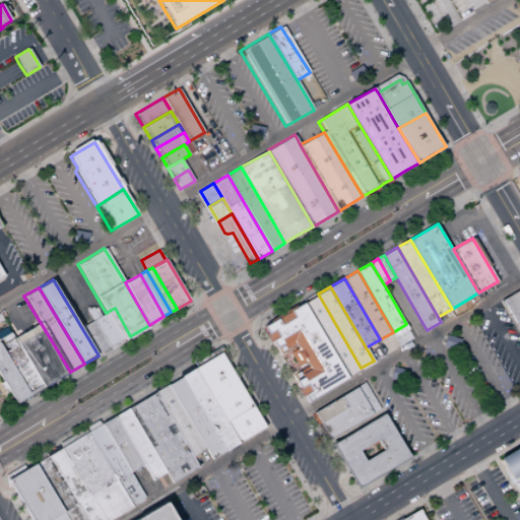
[(519,307),(519,287),(500,300),(509,314),(519,307)]
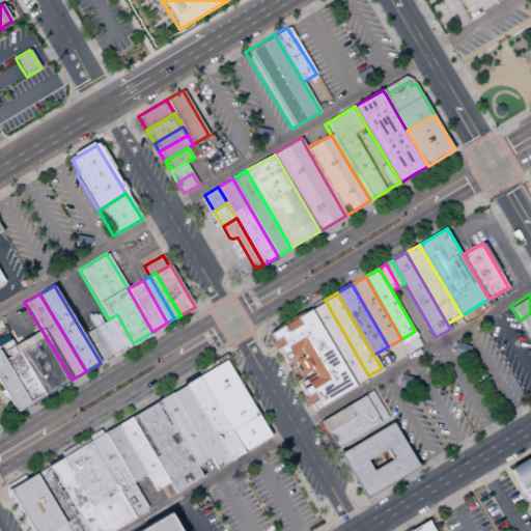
[(311,308),(325,300),(368,375),(356,383),(322,327),(311,308)]
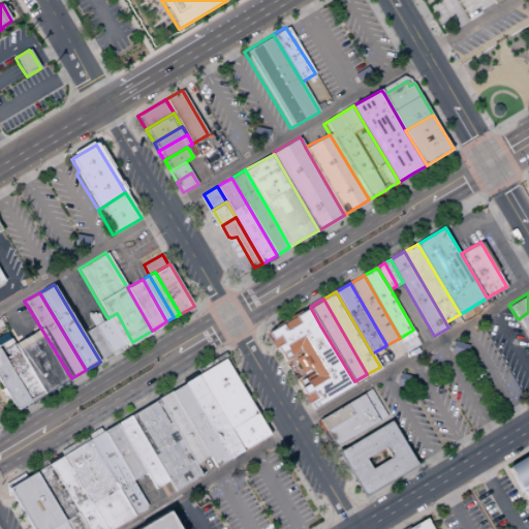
[(294,316),(305,335),(320,325),(310,307),(294,316)]
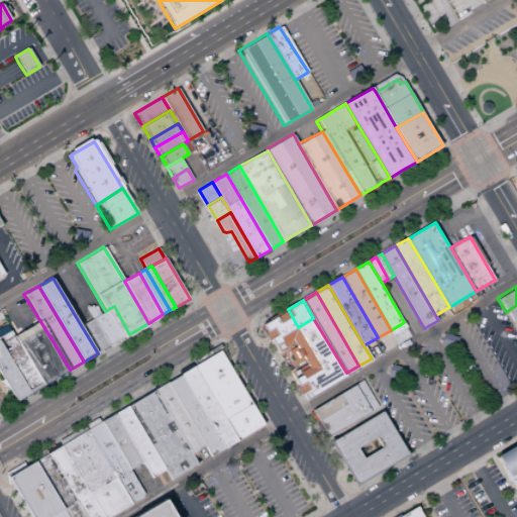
[(516,305),(506,312),(510,319),(516,314),(516,305)]
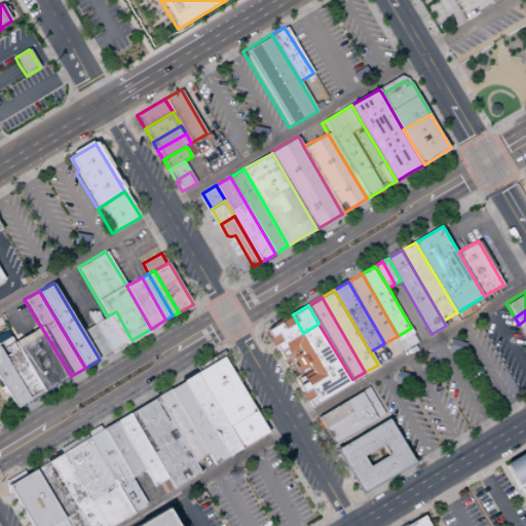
[(107,316),(116,311),(132,340),(123,345),(107,316)]
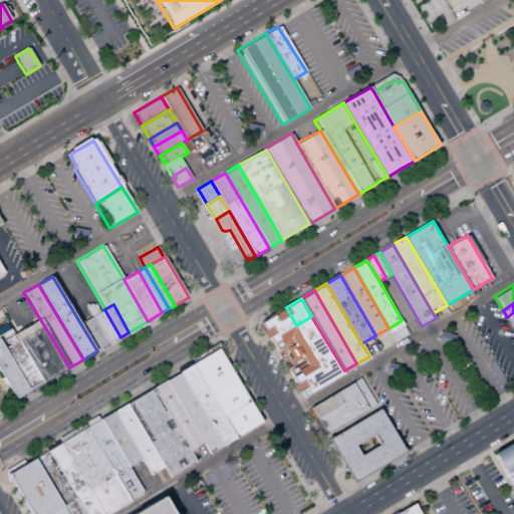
[(275,313),(286,307),(296,325),(285,332),(275,313)]
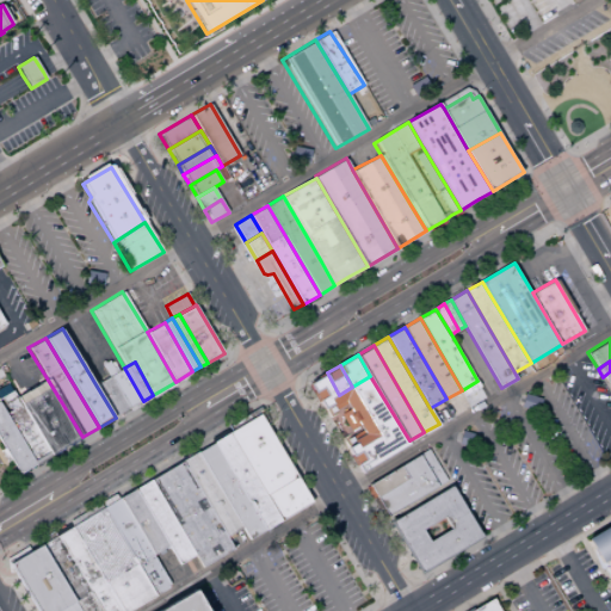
[(124,368),(110,375),(129,409),(143,401),(124,368)]
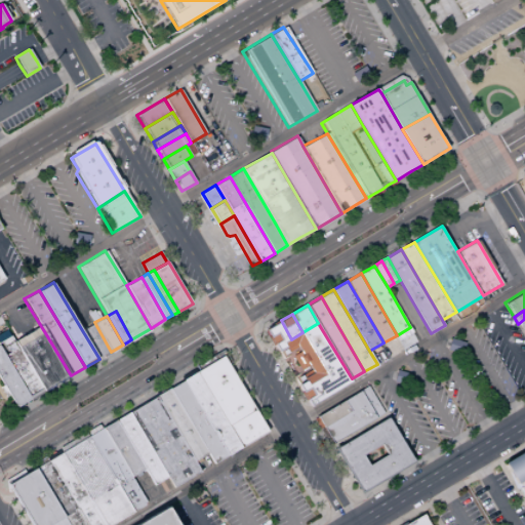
[(277,348),(276,347),(266,329),(276,323),(281,320),(291,339),(277,348)]
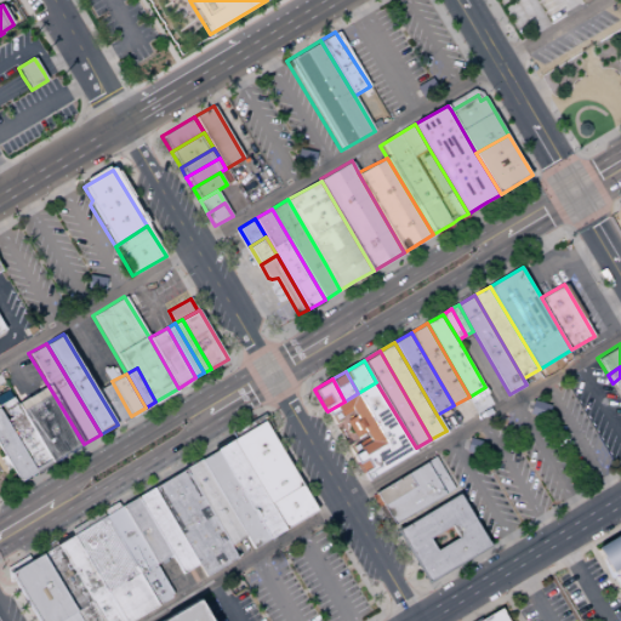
[(112,381),(97,391),(118,425),(131,416),(112,381)]
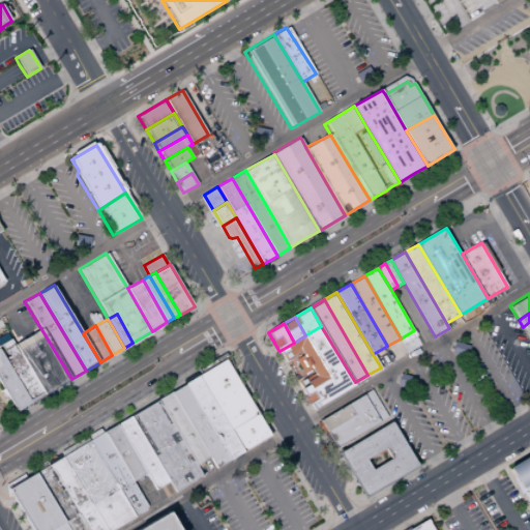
[(294,343),(305,335),(321,326),(355,382),(356,385),(315,410),(280,351),(294,343)]
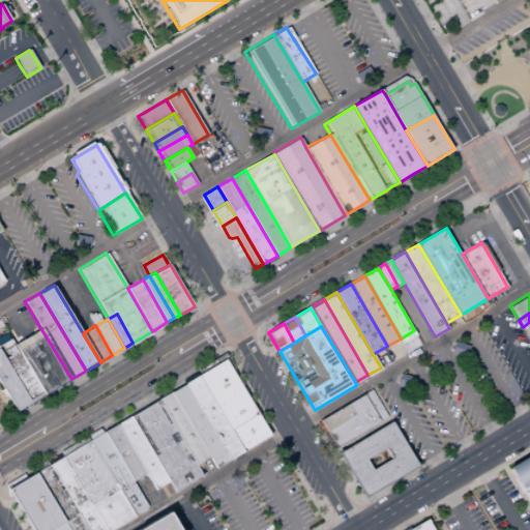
[(45,334),(18,351),(45,394),(71,379),(45,334)]
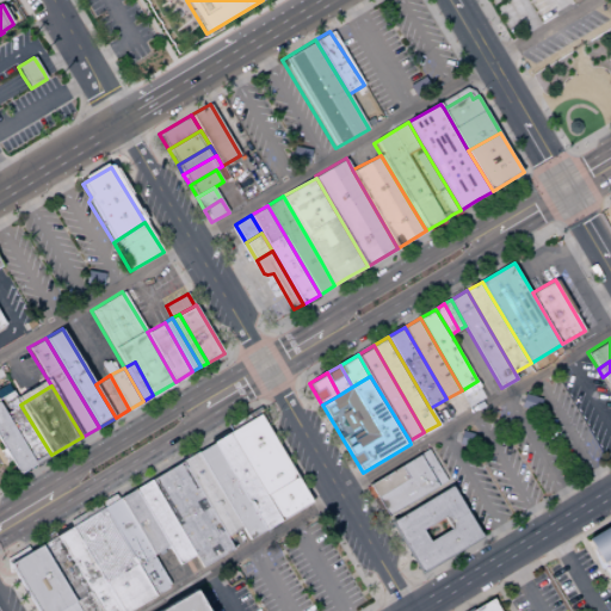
[(20,405),(12,389),(0,396),(0,403),(35,464),(51,455),(20,405)]
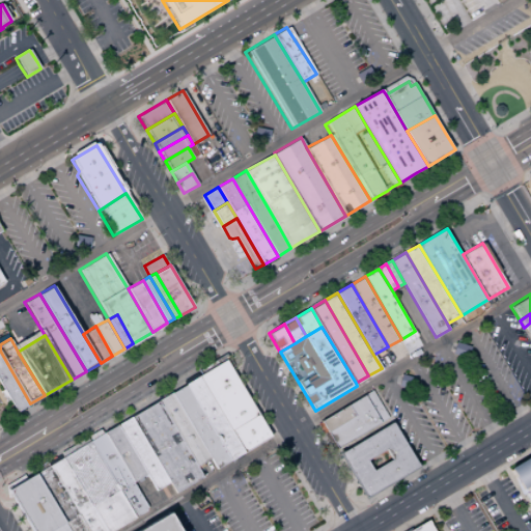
[(0,385),(0,351),(30,403),(16,413),(0,385)]
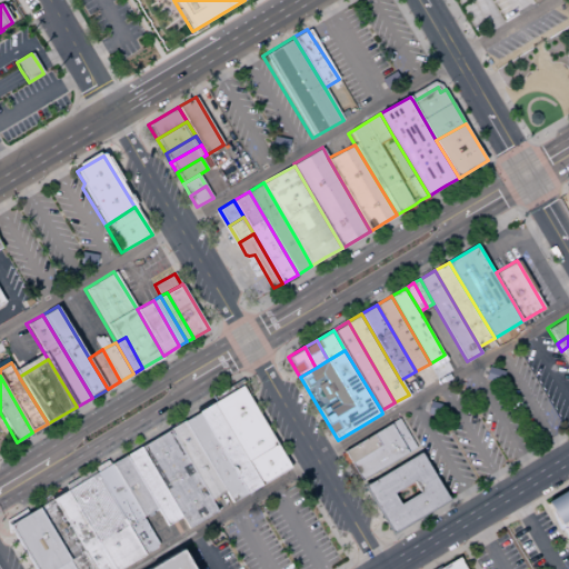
[(213,402),(242,386),(248,396),(251,400),(290,468),(262,485),(213,402)]
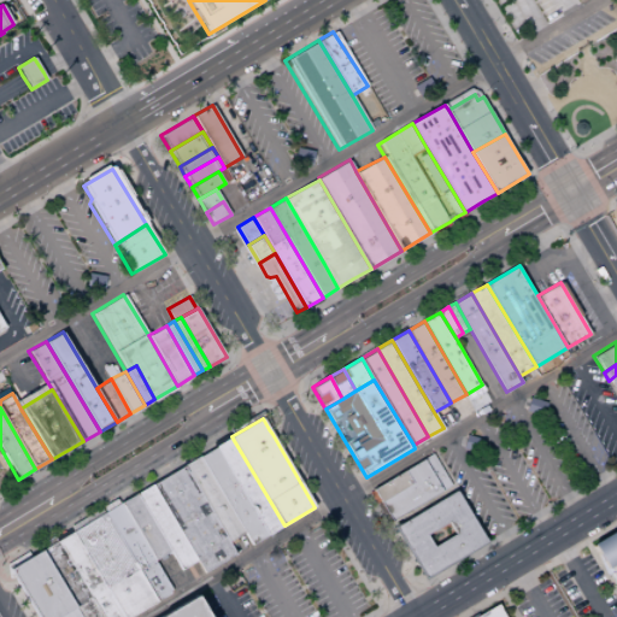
[(216,446),(231,436),(285,526),(269,535),(216,446)]
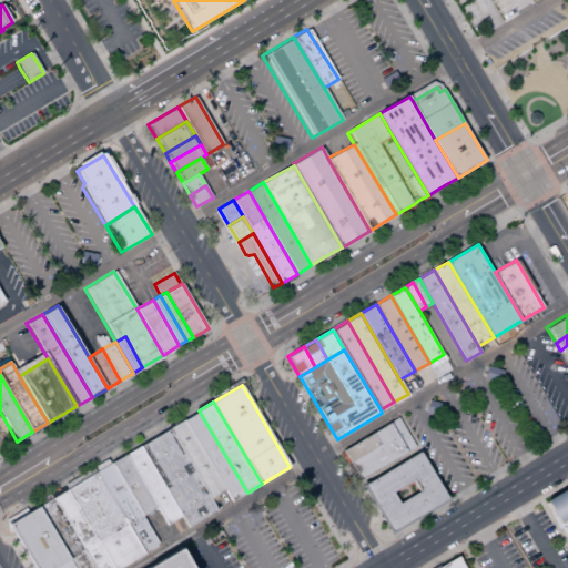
[(183,419),(199,411),(247,493),(232,501),(225,489),(183,419)]
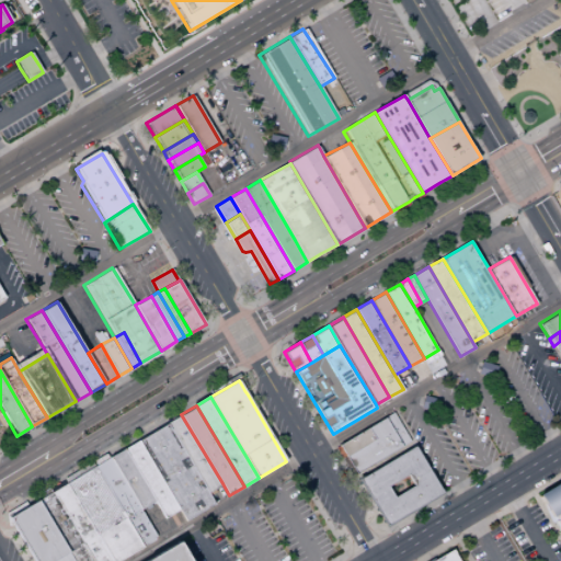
[(385,416),(392,412),(411,443),(402,447),(385,416)]
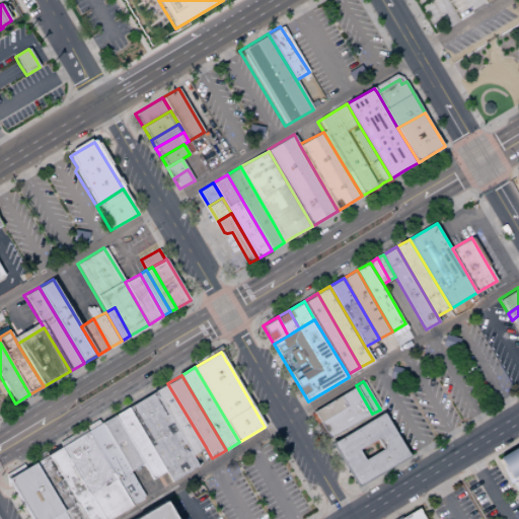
[(154,391),(167,383),(206,447),(193,455),(154,391)]
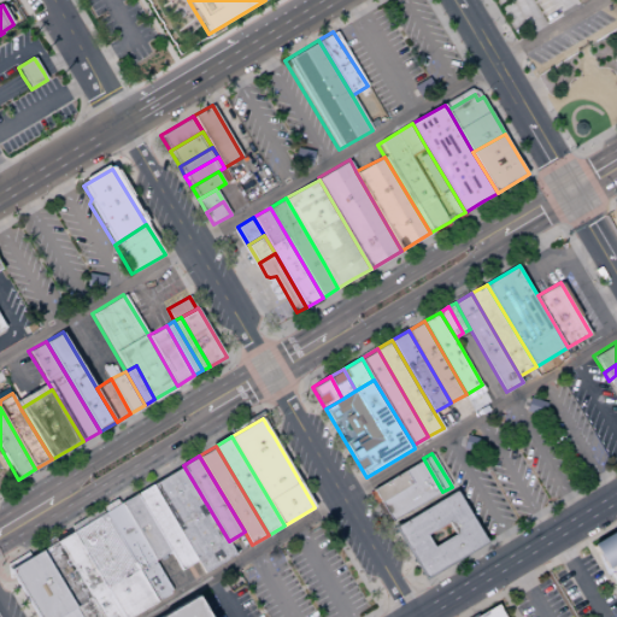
[(378,504),(391,523),(442,492),(423,458),(403,470),(411,485),(378,504)]
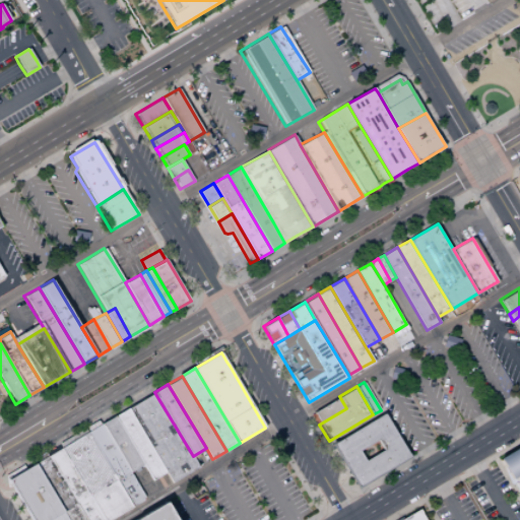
[(128,407),(154,392),(193,456),(199,467),(173,482),(167,472),(128,407)]
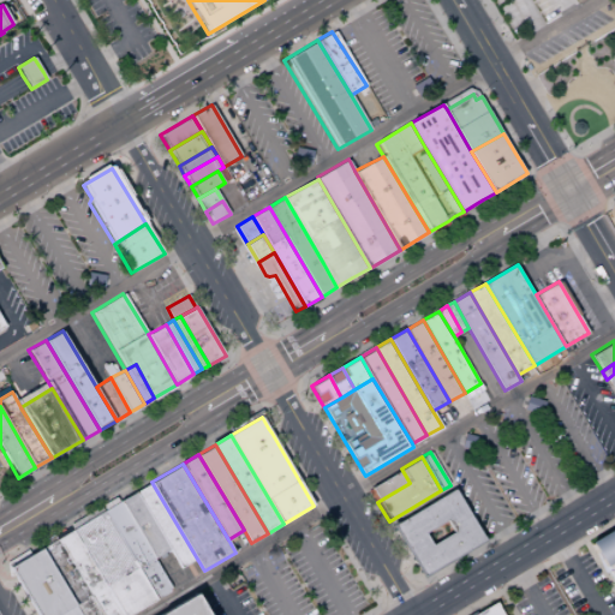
[(369,488),(401,469),(410,483),(377,502),(369,488)]
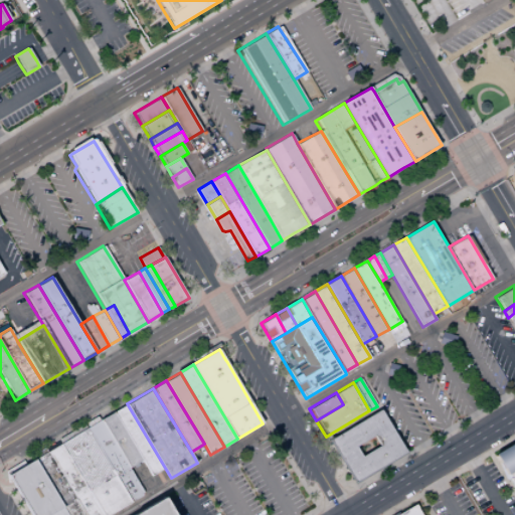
[(114,410),(127,403),(165,468),(152,476),(144,463),(114,410)]
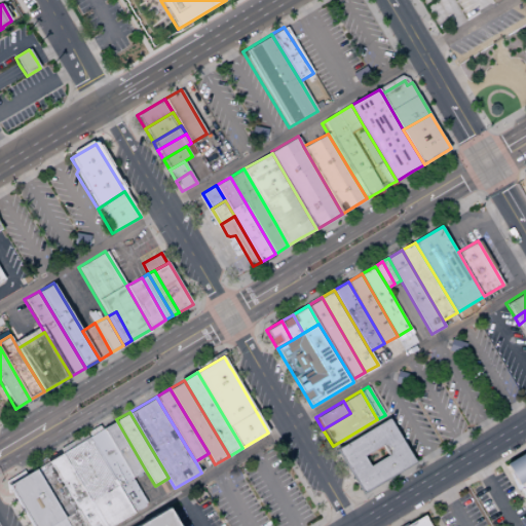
[(335,449),(348,473),(363,496),(416,464),(414,460),(388,417),(335,449)]
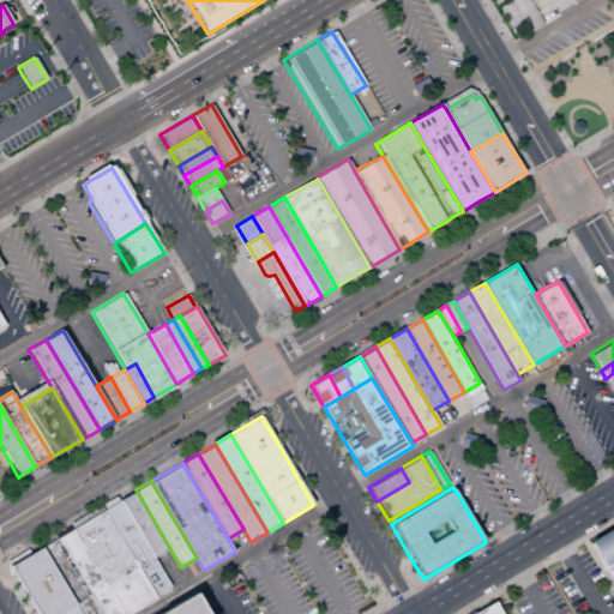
[(120,499),(136,489),(172,552),(156,561),(120,499)]
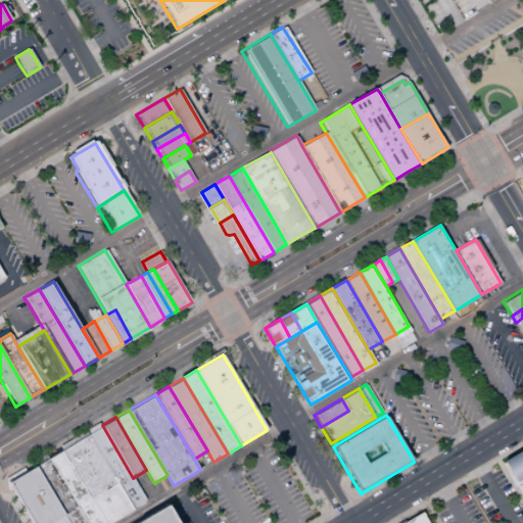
[(89,433),(102,425),(133,478),(121,485),(89,433)]
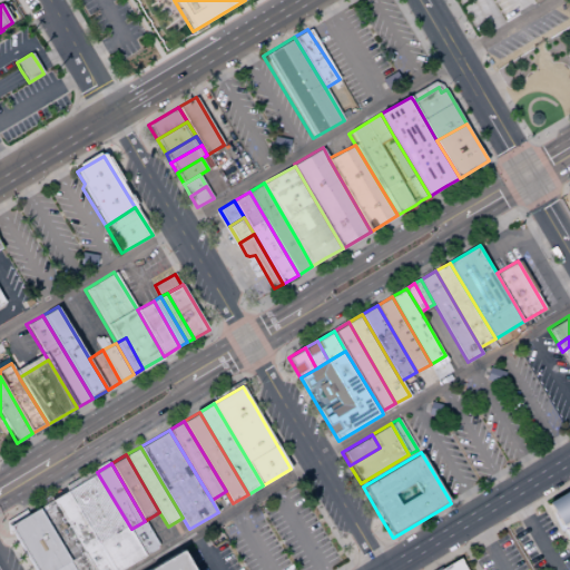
[(115,569),(68,489),(97,472),(131,529),(146,554),(120,569),(115,569)]
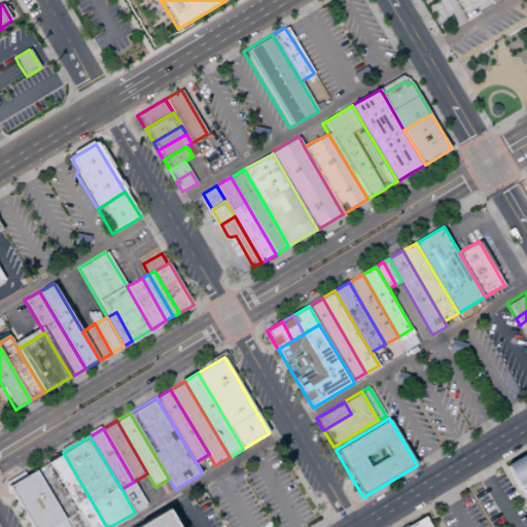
[(89,526),(49,460),(63,452),(106,526),(89,526)]
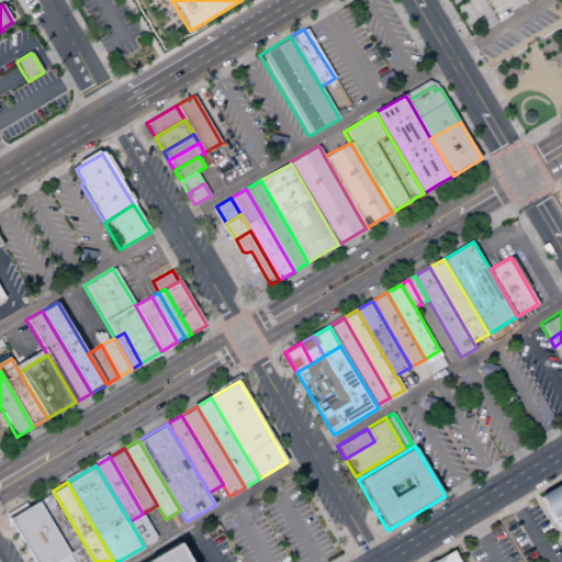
[(561,482),(538,497),(561,538),(561,482)]
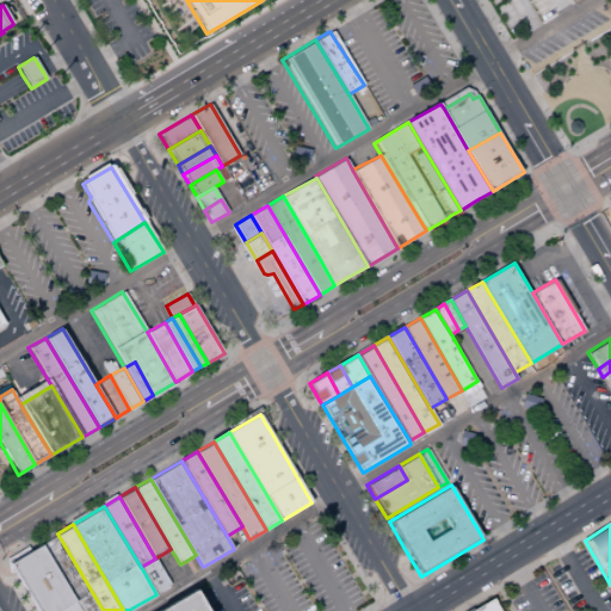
[(81,610),(42,543),(57,534),(103,610),(81,610)]
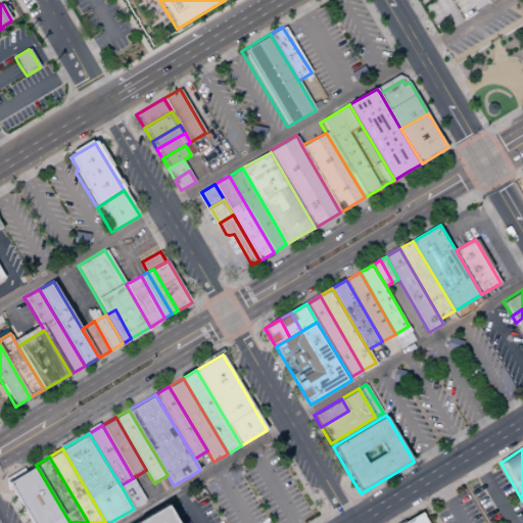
[(6,482),(25,471),(36,465),(69,522),(31,522),(16,497),(6,482)]
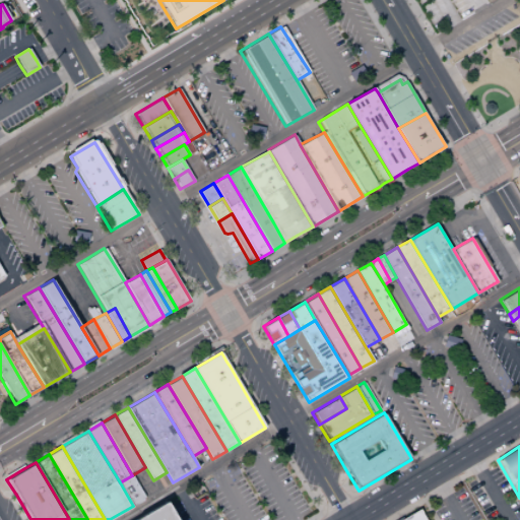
[(131,519),(168,499),(179,519),(131,519)]
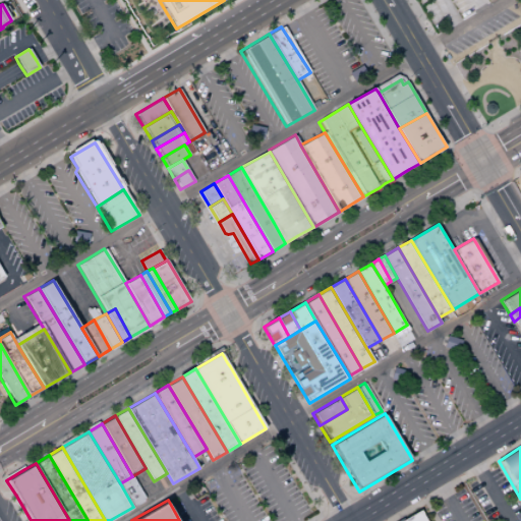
[(397,520),(402,518),(403,520),(419,511),(425,520),(397,520)]
